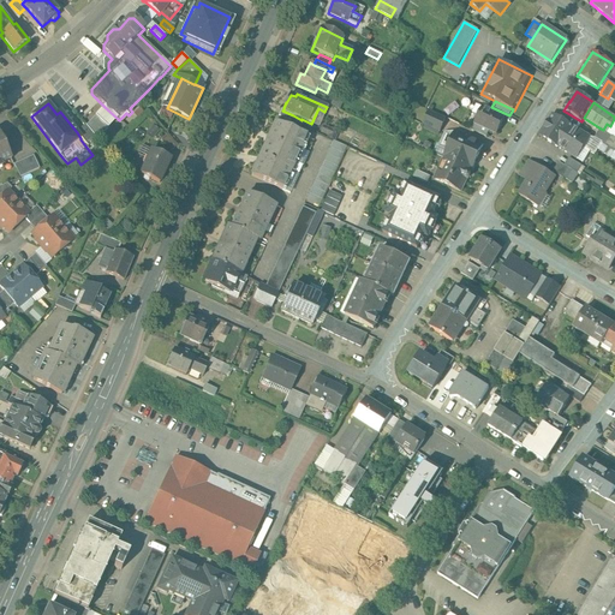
[(118,119),(105,107),(95,117),(108,129),(118,119)]
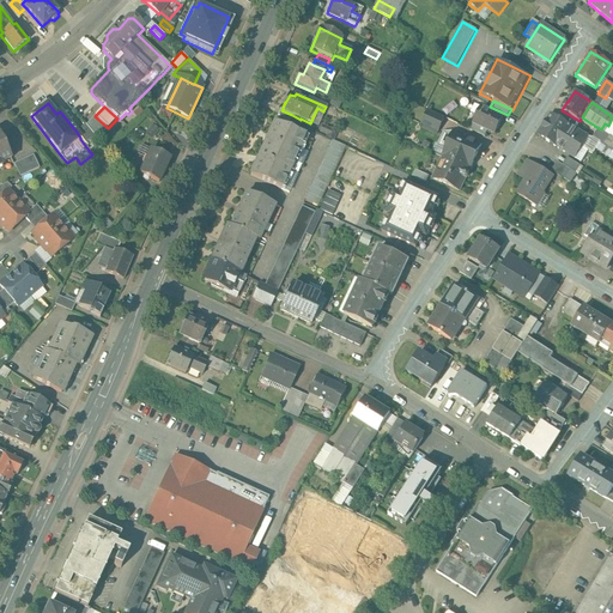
[(503,117),(481,107),(473,123),(487,131),(495,134),(503,117)]
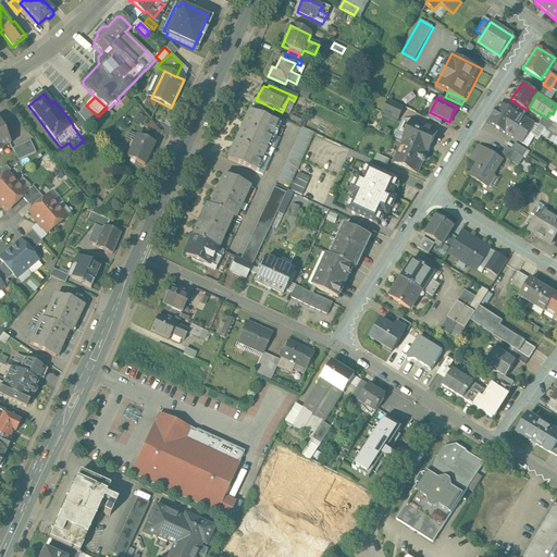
[(265,104),(256,100),(257,100),(255,99),(252,104),(262,110),(265,104)]
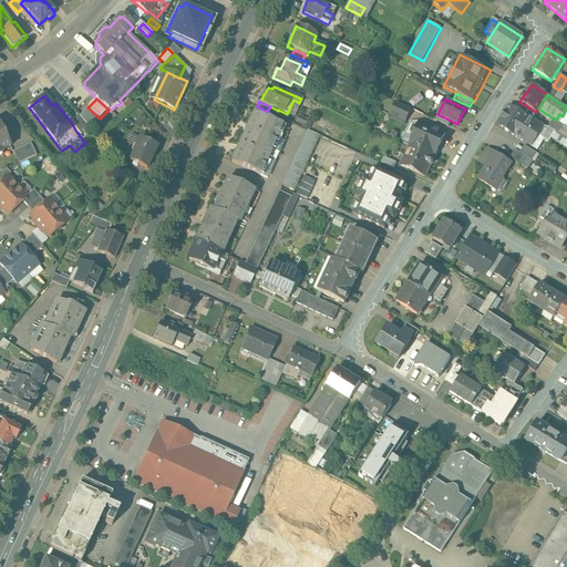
[(390,115),(406,123),(411,113),(394,105),(390,115)]
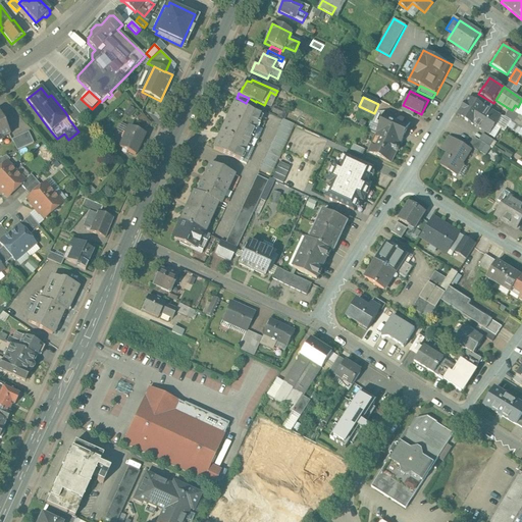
[(501,117),(469,97),(463,106),(480,117),(481,115),(488,120),(496,124),(496,125),(501,117)]
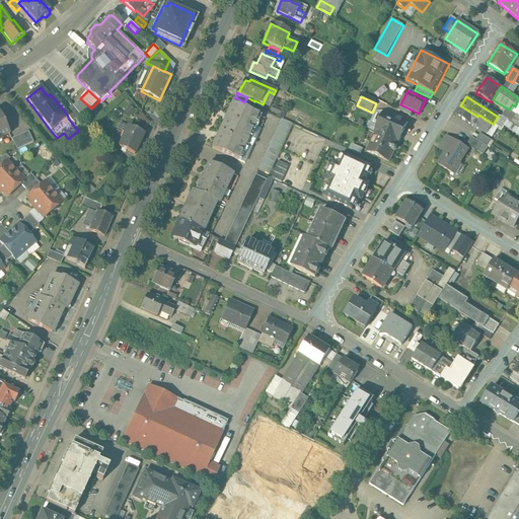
[(91,108),(80,98),(72,106),(80,116),(82,118),(91,108)]
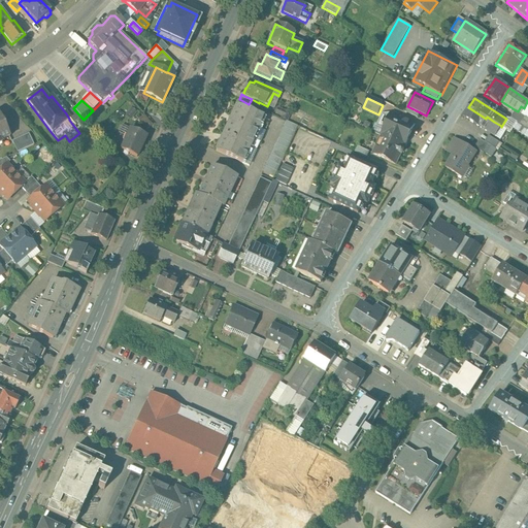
[(263,118),(236,105),(216,151),(241,163),(263,118)]
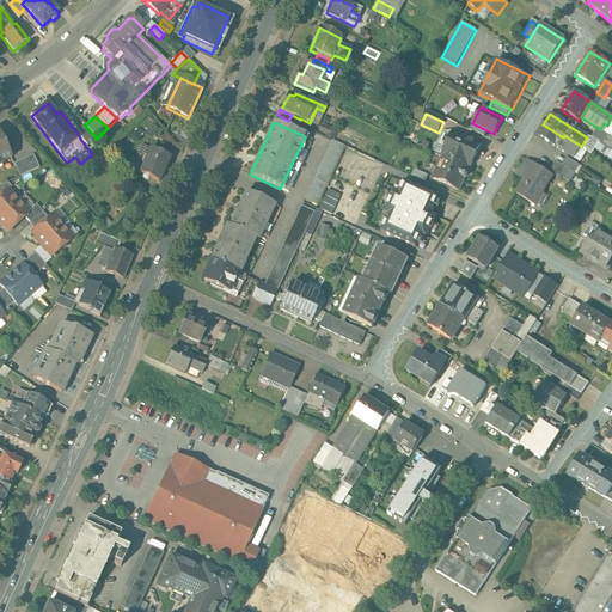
[(487,130),(472,123),(470,130),(484,136),(487,130)]
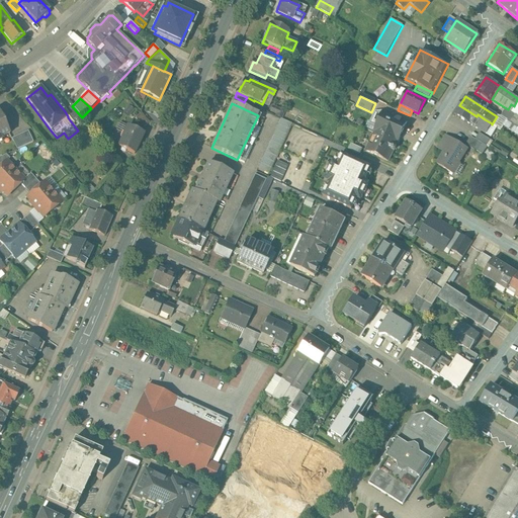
[(477,116),(459,105),(454,114),(486,134),(492,123),(485,119),(478,114),(477,116)]
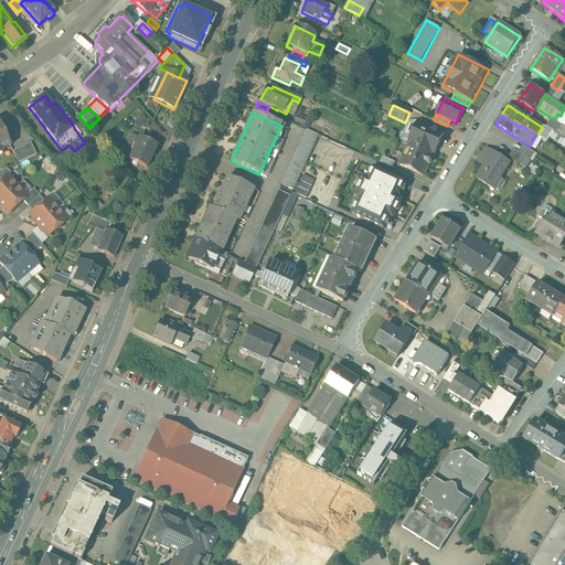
[(78,116),(71,121),(74,127),(74,128),(77,132),(87,126),(78,116)]
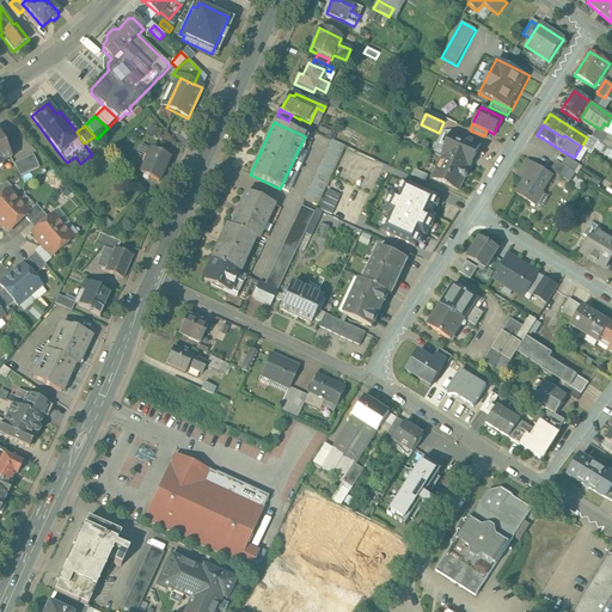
[(600,129),(598,128),(592,138),(611,150),(611,138),(609,136),(609,135),(600,129)]
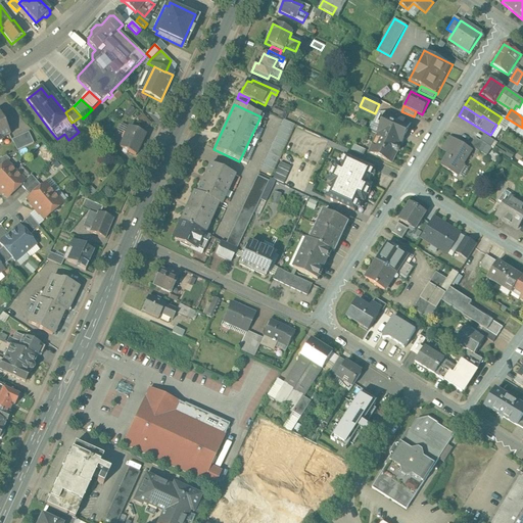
[(378,136),(400,146),(411,124),(388,113),(378,136)]
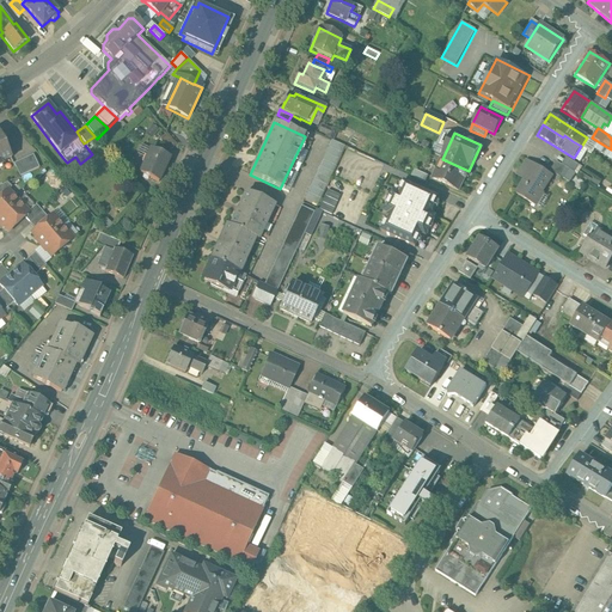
[(0,134),(0,167),(2,167),(0,164),(11,159),(0,134)]
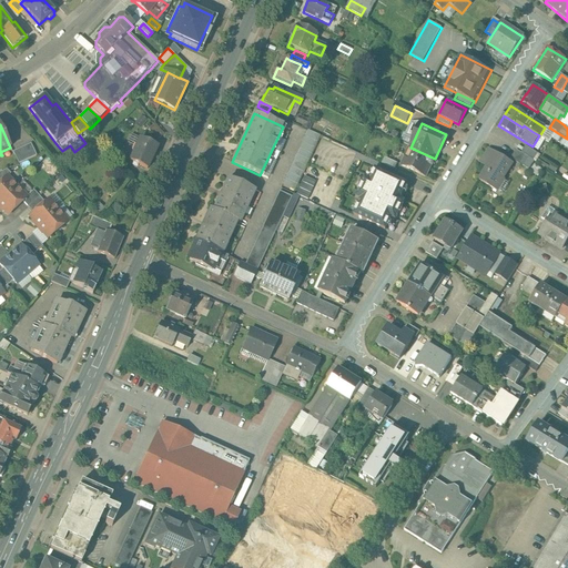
[(164,134),(154,124),(148,130),(158,141),(164,134)]
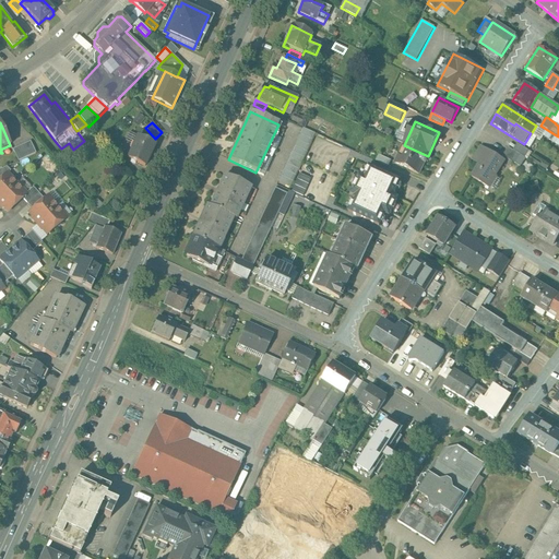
[(302,128),(277,182),(289,188),(297,173),(311,143),(314,134),(302,128)]
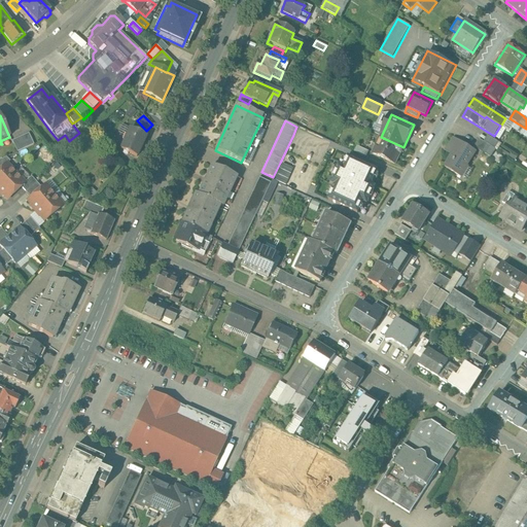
[(526,131),(516,124),(513,129),(523,136),(526,131)]
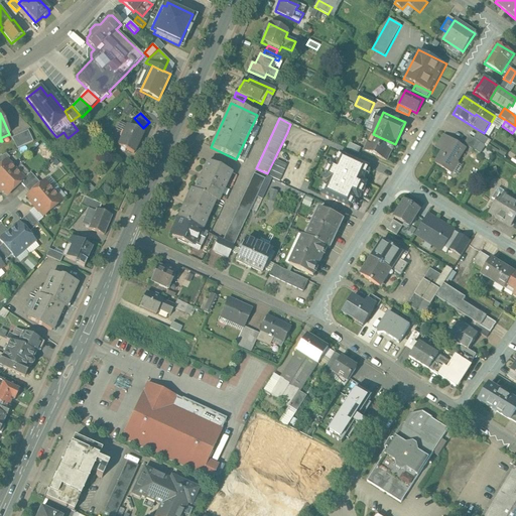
[(143,134),(127,126),(117,146),(133,154),(143,134)]
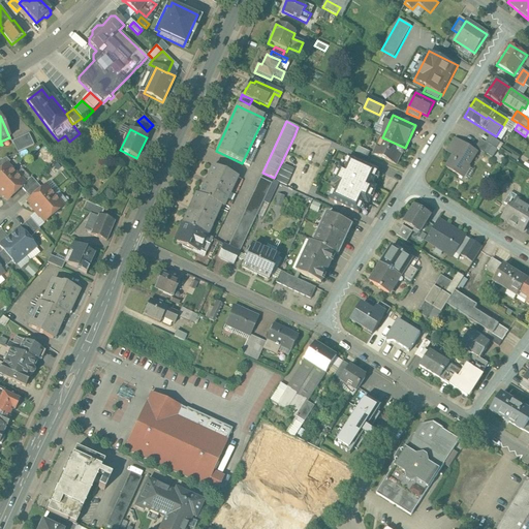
[(29,134),(11,142),(17,153),(34,146),(29,134)]
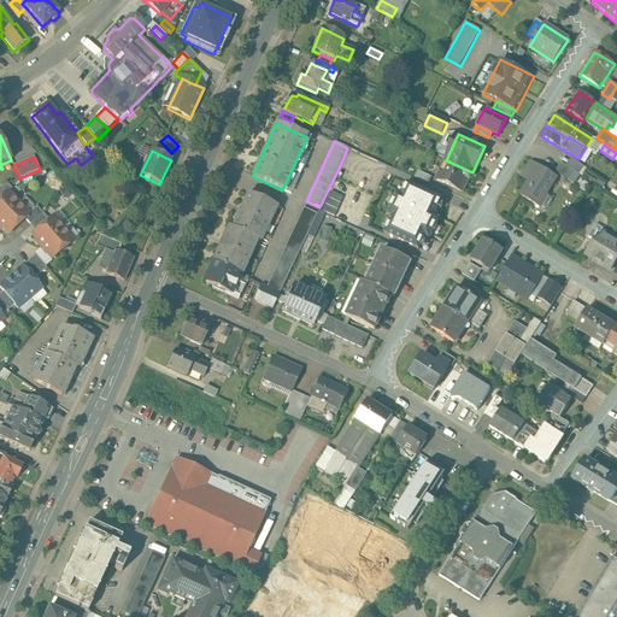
[(587,169),(571,159),(566,166),(574,171),(580,175),(582,177),(587,169)]
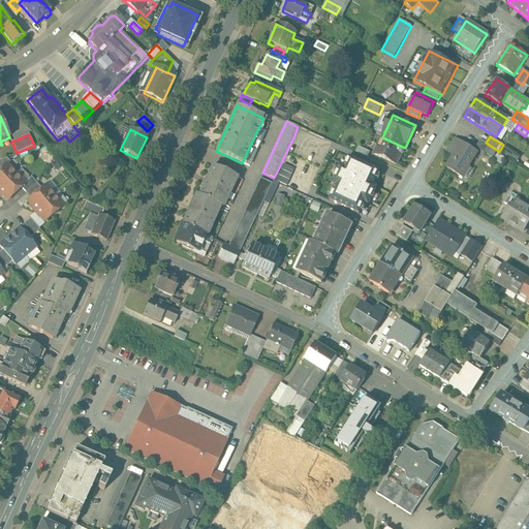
[(405,148),(382,137),(374,154),(397,165),(405,148)]
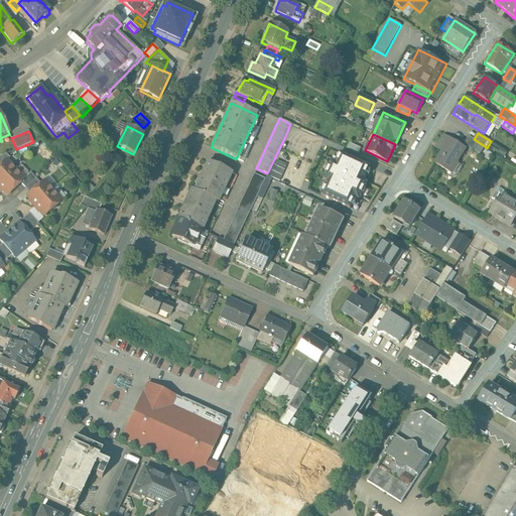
[(466,148),(443,135),(437,145),(444,149),(435,163),(449,172),(456,162),(457,163),(466,148)]
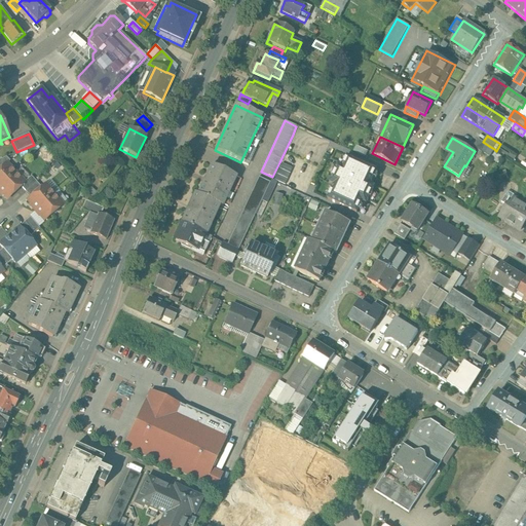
[(483,142),(478,139),(473,147),(484,154),(489,146),(483,142)]
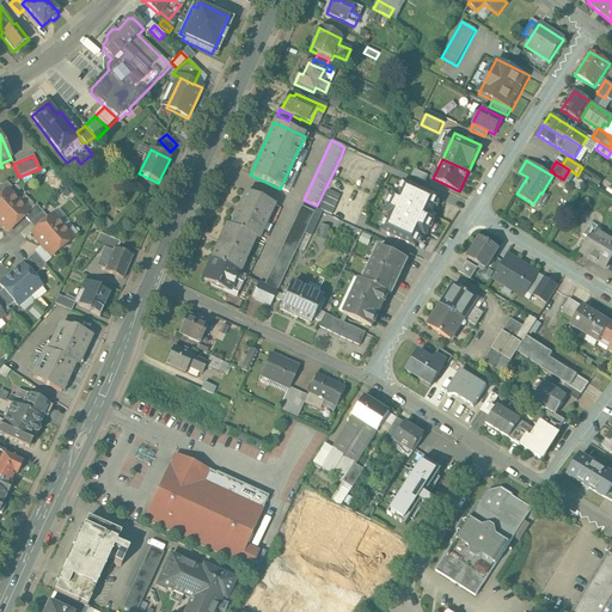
[(428,176),(415,170),(411,177),(426,184),(428,176)]
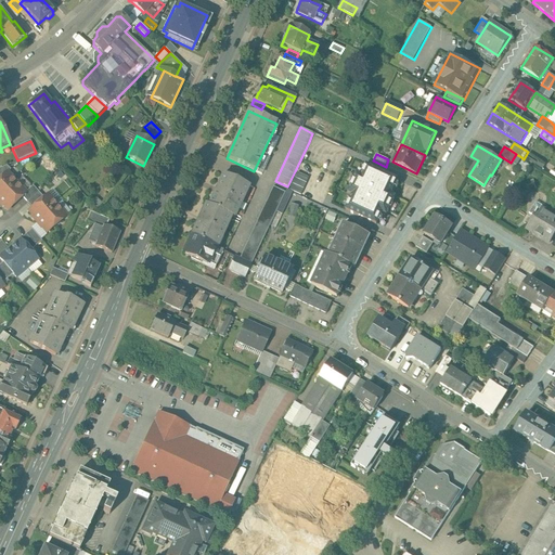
[(516,154),(511,163),(516,166),(521,157),(516,154)]
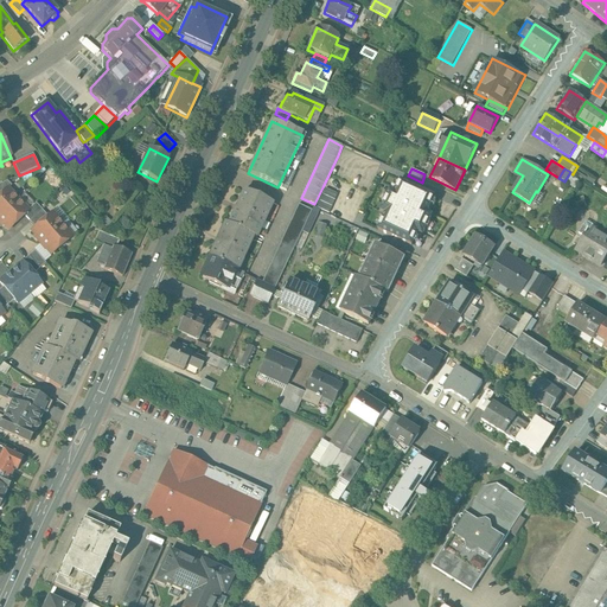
[(0,196),(1,197),(0,198),(0,217),(24,198),(11,180),(0,184),(0,196)]
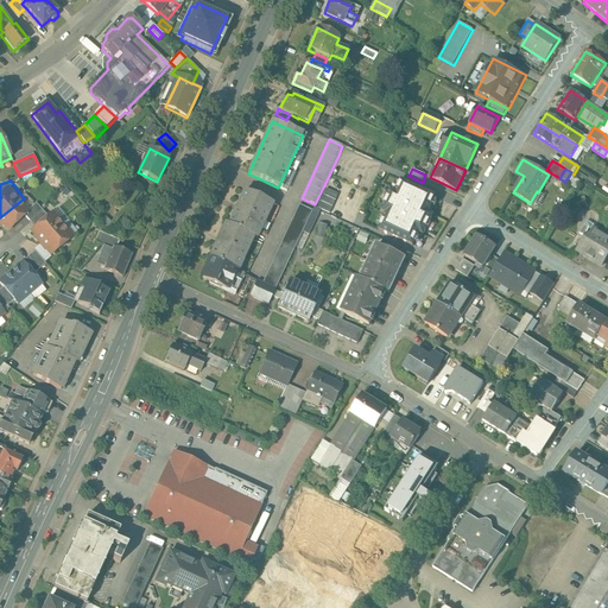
[(436,196),(401,181),(396,192),(391,191),(381,211),(386,214),(394,217),(397,211),(406,216),(407,210),(417,215),(419,209),(428,214),(428,213),(436,196)]
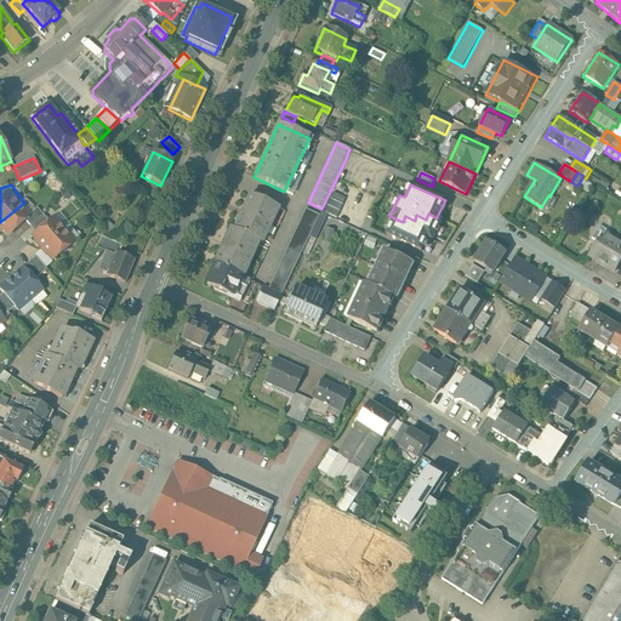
[(337,217),(345,197),(331,192),(325,212),(337,217)]
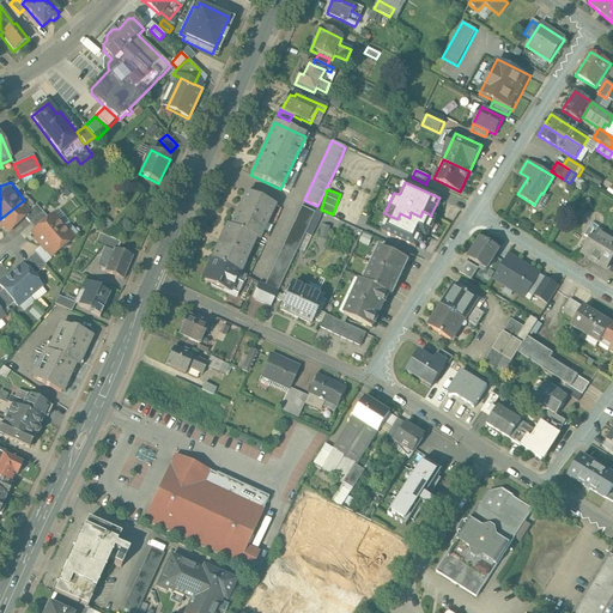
[(274,206),(246,193),(230,228),(255,240),(258,241),(274,206)]
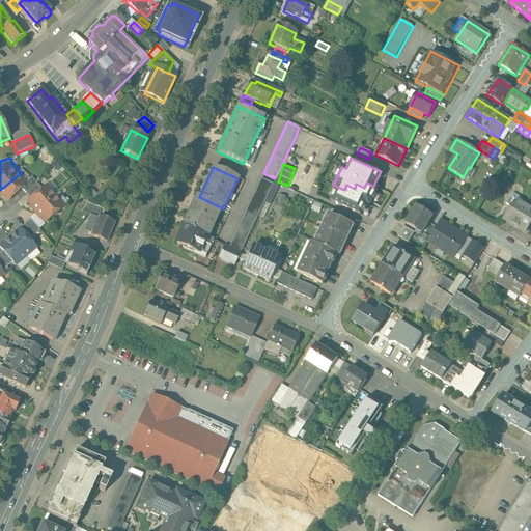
[(0,190),(0,192),(9,203),(27,190),(30,193),(42,184),(36,177),(29,184),(21,173),(0,190)]
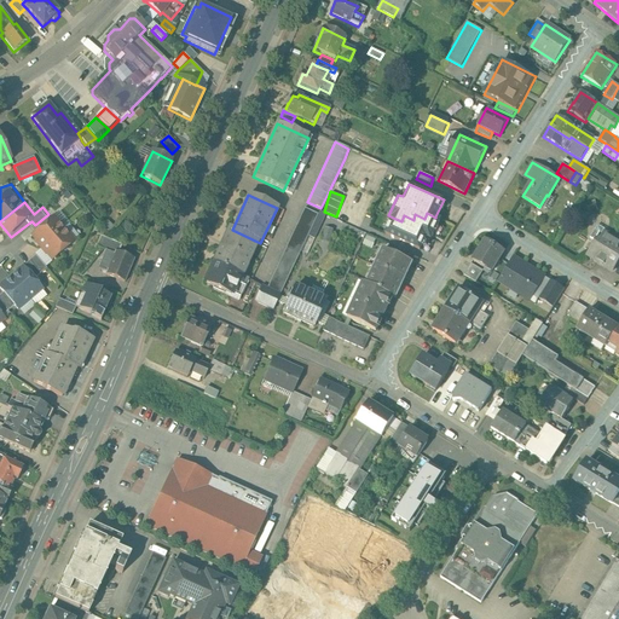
[(317,215),(305,209),(285,249),(299,255),(317,215)]
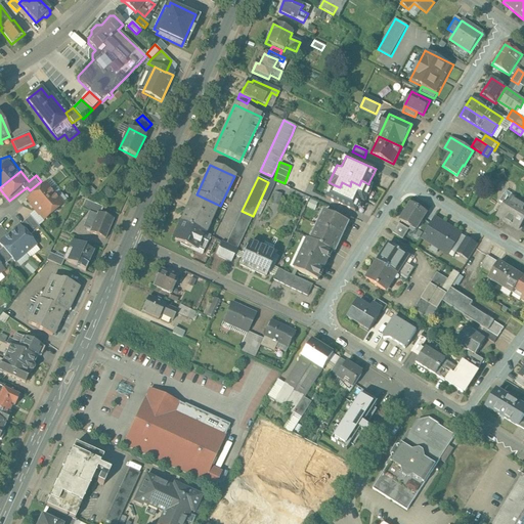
[(340,187),(333,184),(325,199),(355,212),(360,202),(364,204),(374,185),(368,183),(368,184),(361,180),(359,185),(351,181),(350,186),(342,182),(340,187)]
